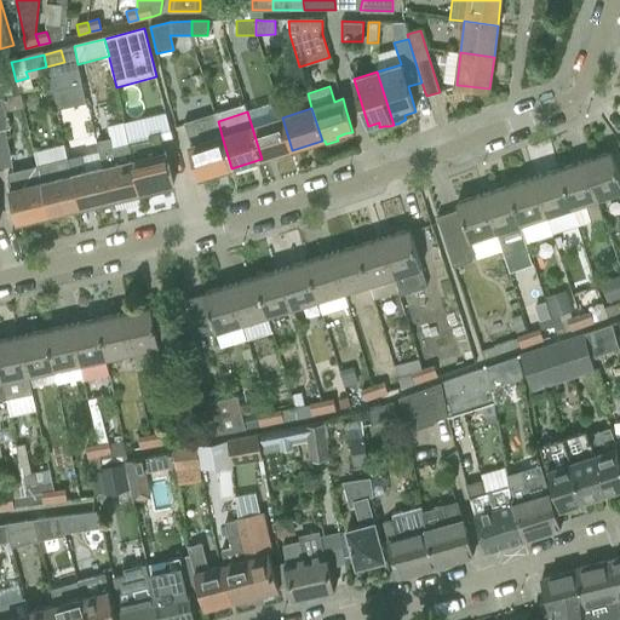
[(248,112),(247,112),(262,159),(292,150),(282,118),(253,126),(248,112)]
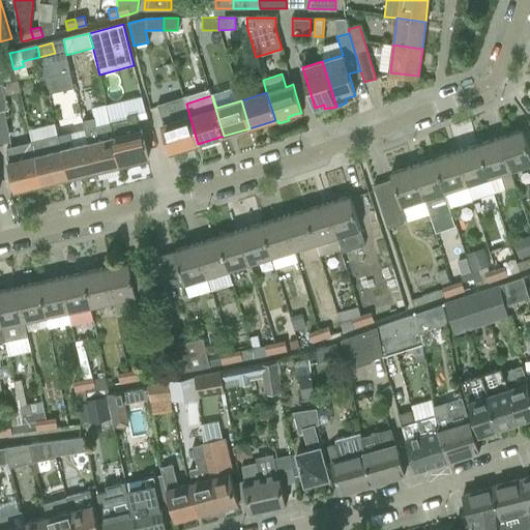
[(184,97),(157,106),(163,124),(166,133),(172,152),(198,144),(189,116),(187,108),(186,104),(184,97)]
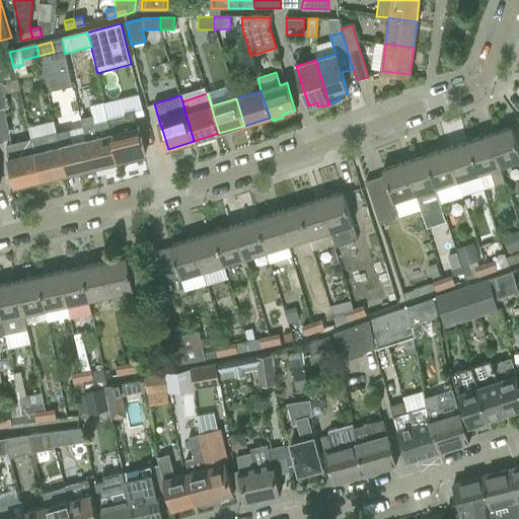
[(126,116),(108,120),(112,134),(119,162),(145,155),(140,136),(138,128),(134,110),(125,114),(126,116)]
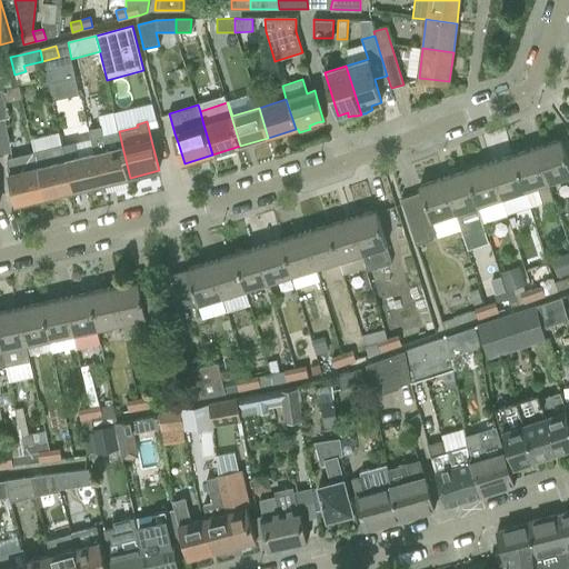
[(89,129),(95,153),(102,185),(130,178),(122,147),(119,131),(103,135),(101,126),(89,129)]
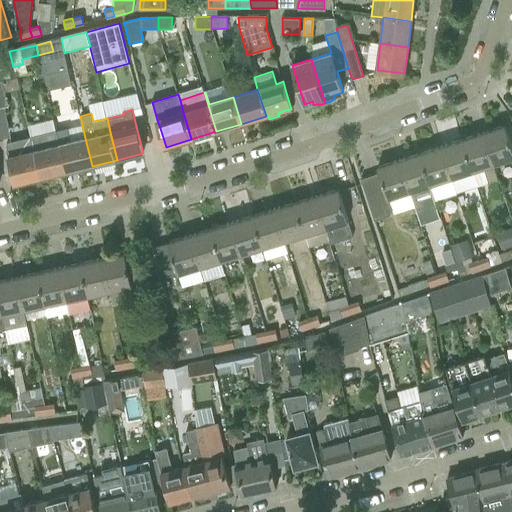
[(511,147),(505,126),(483,133),(494,166),(511,159),(511,147)]
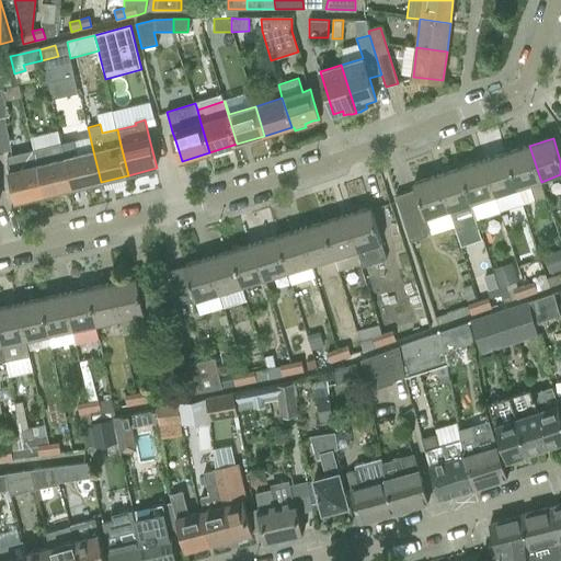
[(73,139),(61,142),(73,189),(101,182),(93,151),(78,155),(73,139)]
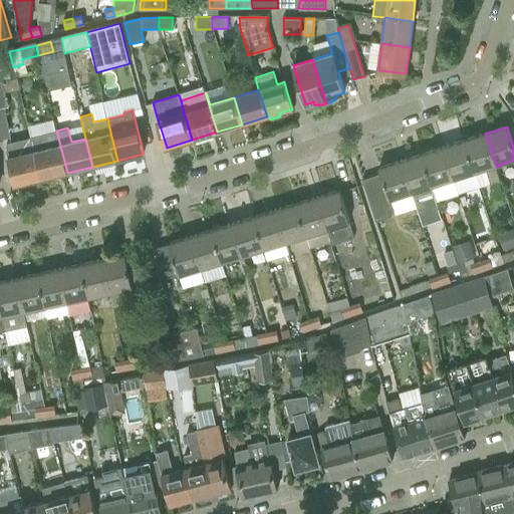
[(56,131),(31,137),(41,179),(67,173),(56,131)]
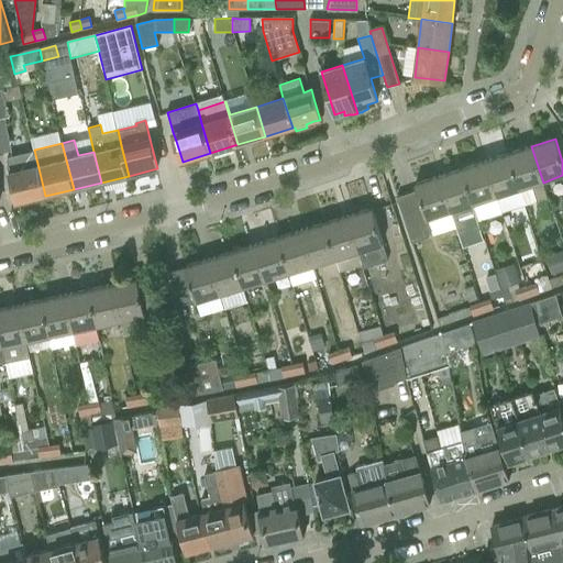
[(531,146),(508,154),(520,190),(532,186),(538,201),(548,197),(543,183),(531,146)]
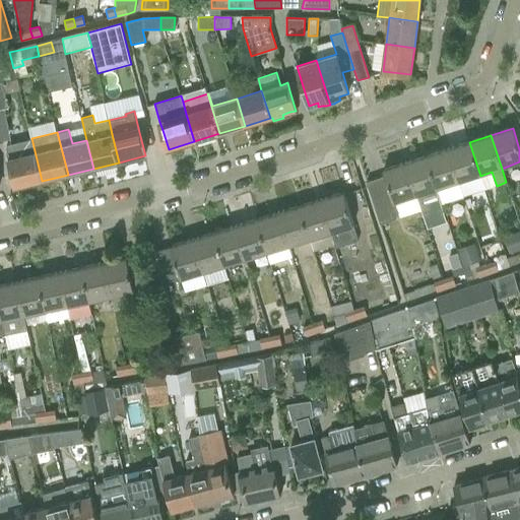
[(42,181),(31,138),(5,144),(15,187),(42,181)]
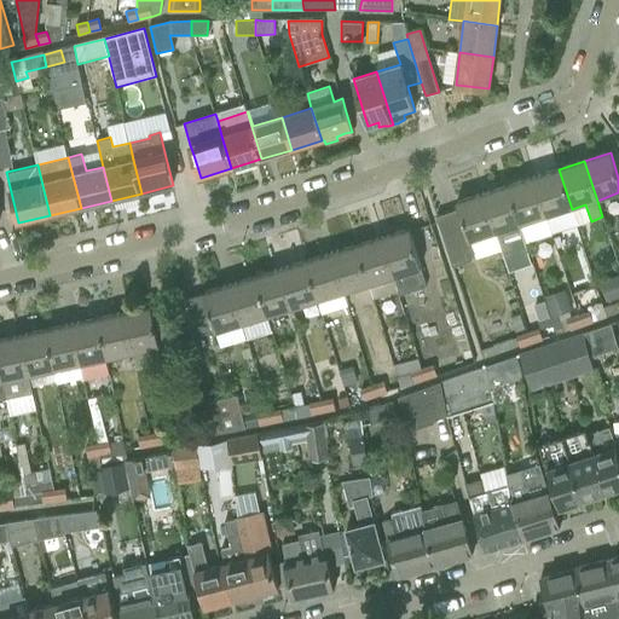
[(559,169),(533,178),(547,217),(545,218),(550,235),(576,226),(571,209),(572,209),(559,169)]
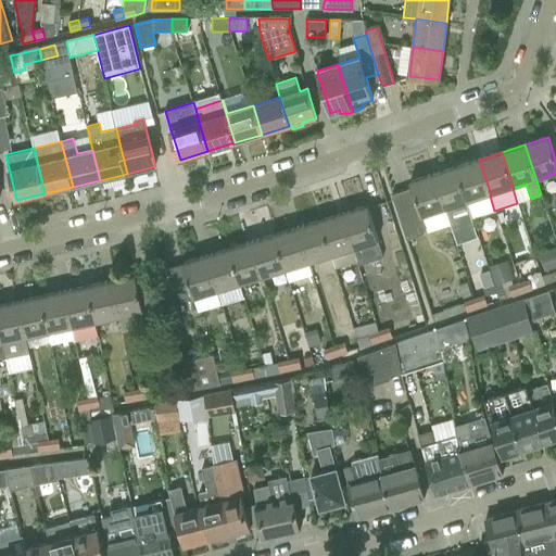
[(479,160),(456,166),(468,202),(491,194),(479,160)]
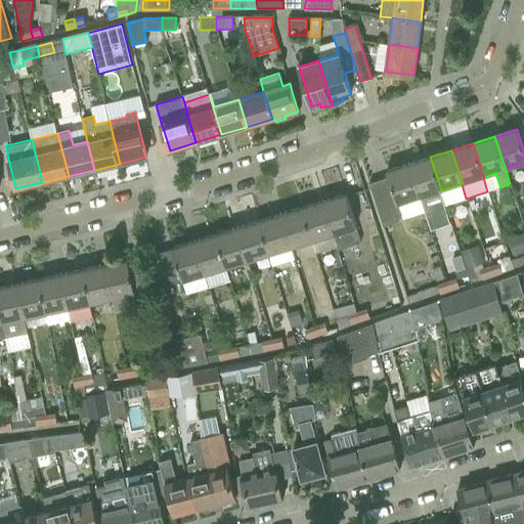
[(430,157),(408,164),(420,198),(425,214),(430,229),(449,223),(439,191),(441,190),(430,157)]
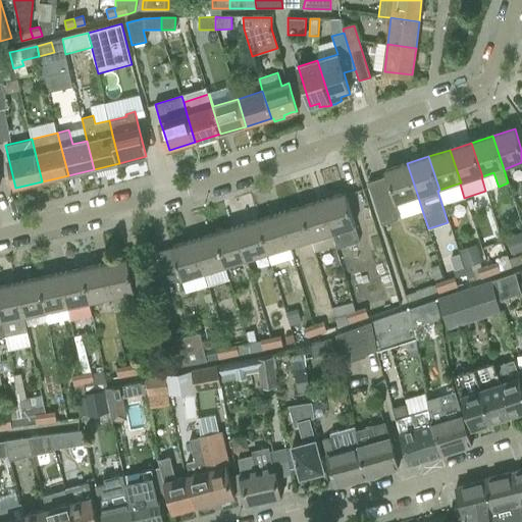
[(418,197),(407,163),(385,170),(386,176),(368,183),(382,225),(397,220),(395,215),(399,214),(396,204),(418,197)]
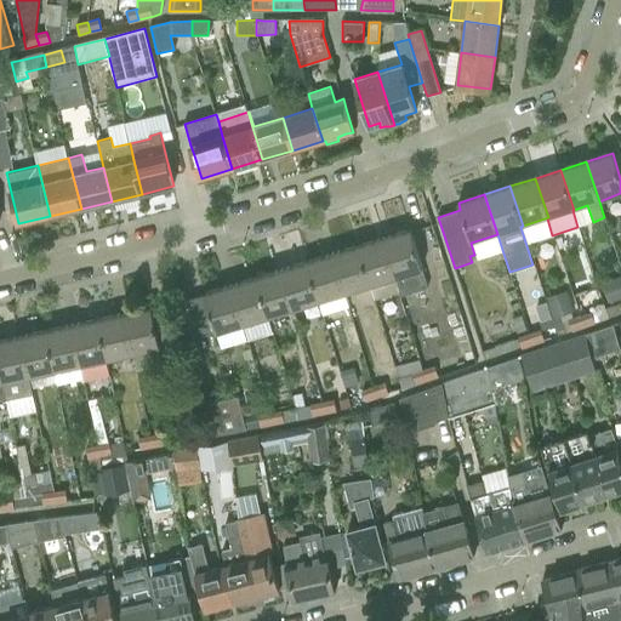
[(410,229),(385,238),(400,292),(402,296),(428,289),(425,277),(410,229)]
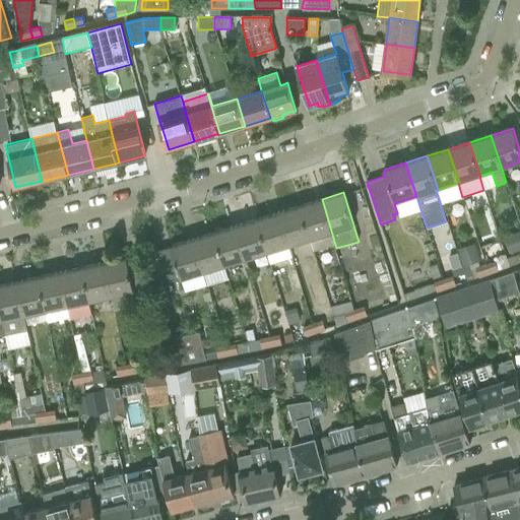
[(322,199),(301,206),(314,252),(327,248),(335,245),(336,249),(336,248),(322,199)]
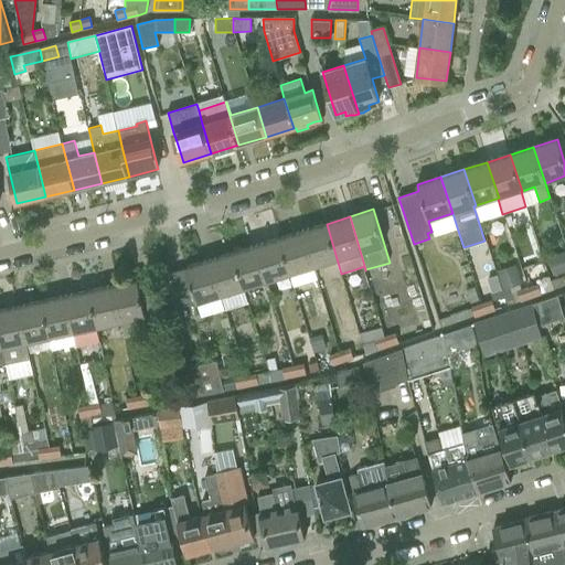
[(327,224),(302,231),(315,268),(330,263),(336,262),(338,260),(327,224)]
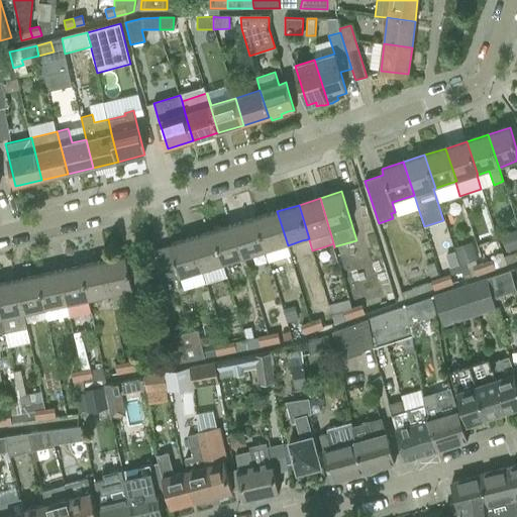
[(277,211),(255,218),(267,251),(271,250),(273,249),(288,245),(277,211)]
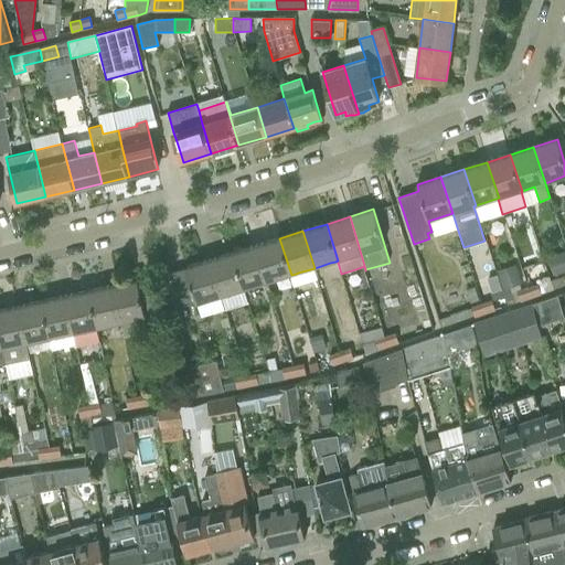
[(279,238),(256,245),(268,283),(291,275),(279,238)]
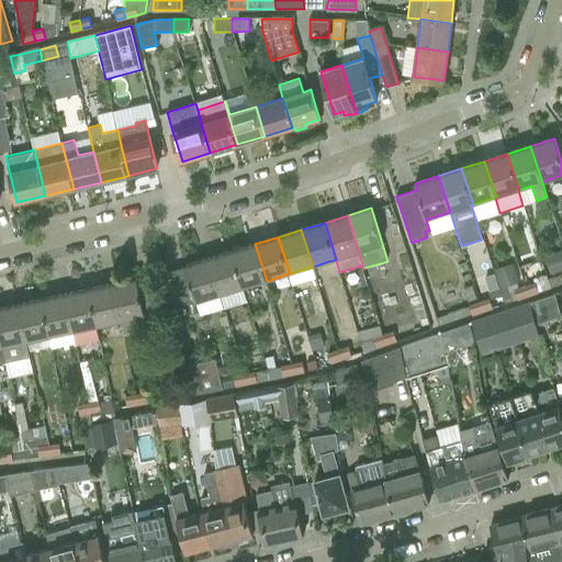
[(255,244),(232,251),(243,288),(267,281),(255,244)]
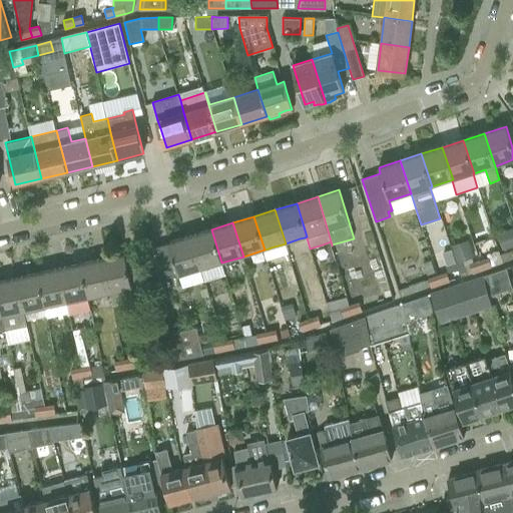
[(512,227),(497,233),(502,250),(512,246),(512,227)]
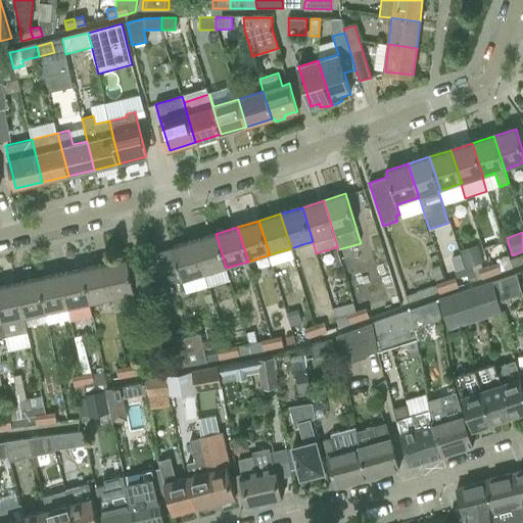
[(216,234),(194,240),(204,275),(226,268),(216,234)]
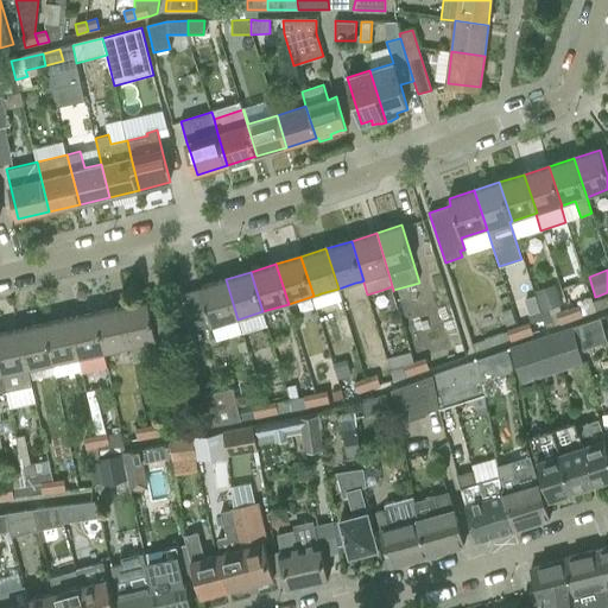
[(238,320),(226,279),(200,287),(213,327),(238,320)]
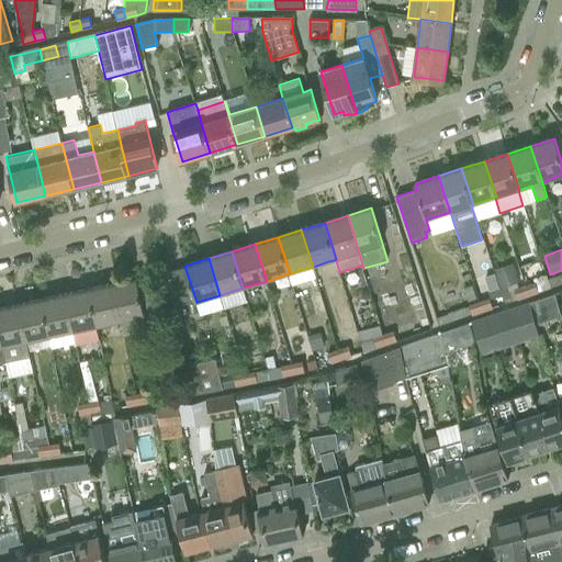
[(513,263),(494,269),(499,287),(517,282),(513,263)]
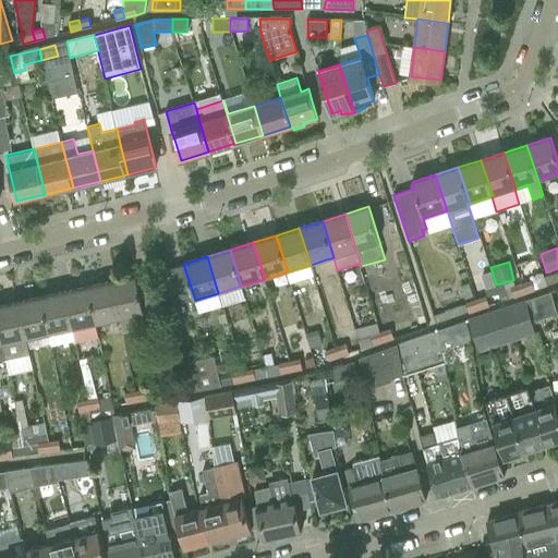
[(490,273),(481,276),(485,290),(489,289),(495,287),(490,273)]
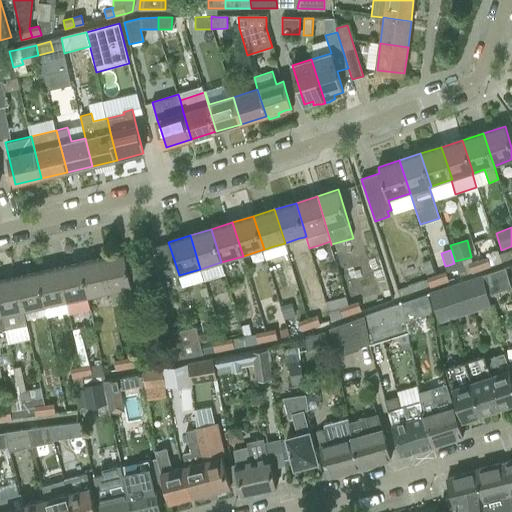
[(125,253),(103,258),(110,292),(113,305),(135,300),(125,253)]
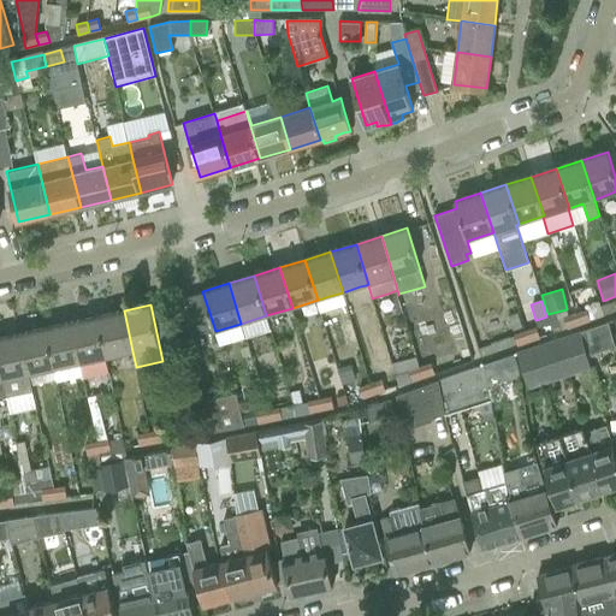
[(124,311),(98,317),(107,357),(122,354),(124,354),(132,351),(124,311)]
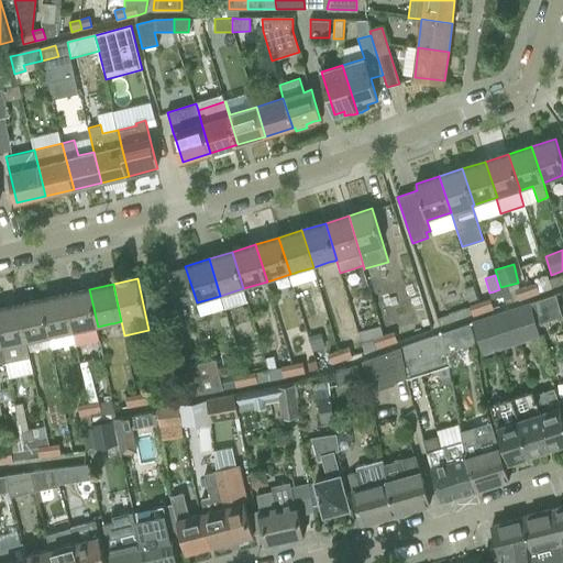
[(536,284),(526,286),(526,287),(527,288),(529,297),(539,294),(536,284)]
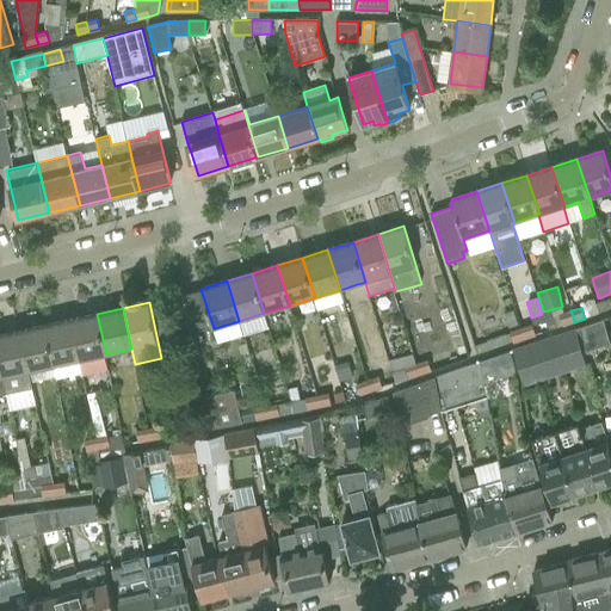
[(504,314),(510,327),(518,325),(513,310),(504,314)]
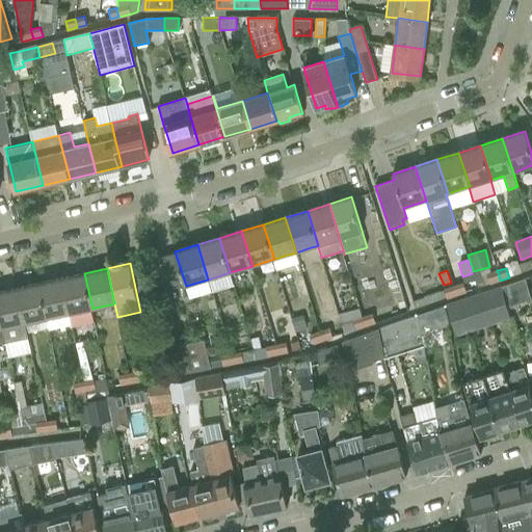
[(481,270),(474,273),(478,286),(486,283),(481,270)]
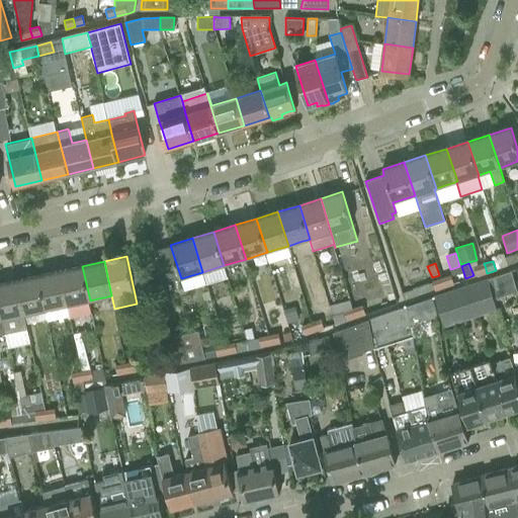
[(475,266),(475,267),(478,276),(479,276),(487,273),(485,265),(484,264),(484,263),(477,266),(475,266)]
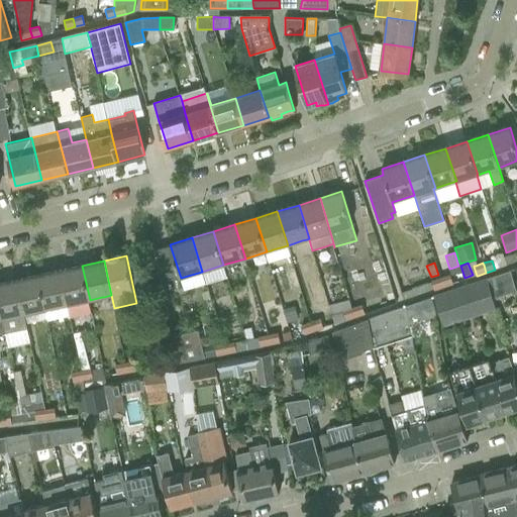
[(82,266),(61,271),(68,305),(71,317),(91,312),(92,312),(90,300),(82,266)]
